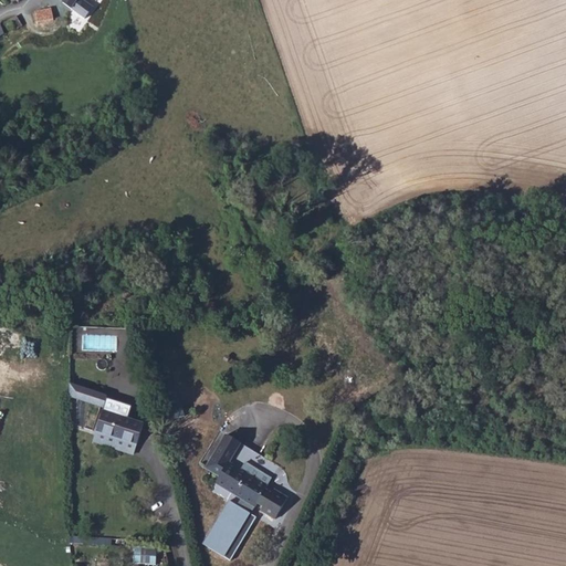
[(65,0),(62,3),(71,11),(79,0),(65,0)]
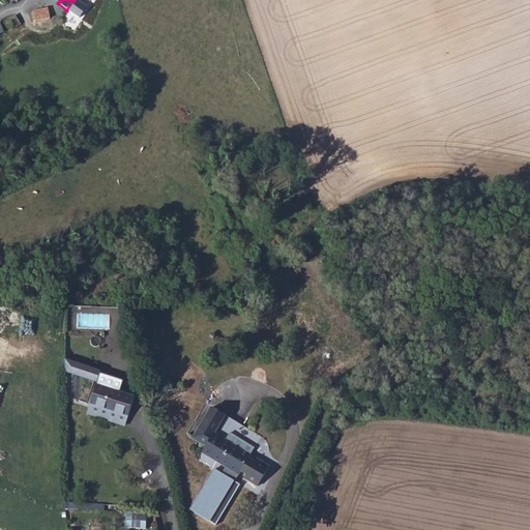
[(50,18),(48,8),(32,11),(36,23),(50,18)]
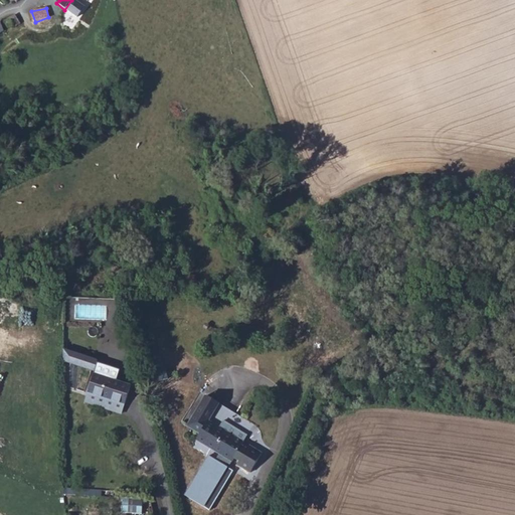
[(23,20),(19,12),(13,16),(8,18),(12,25),(13,27),(23,20)]
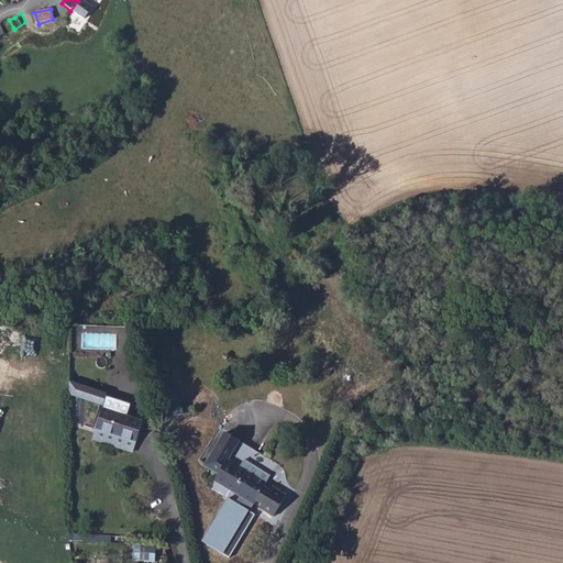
[(131,451),(141,422),(102,409),(92,439),(131,451)]
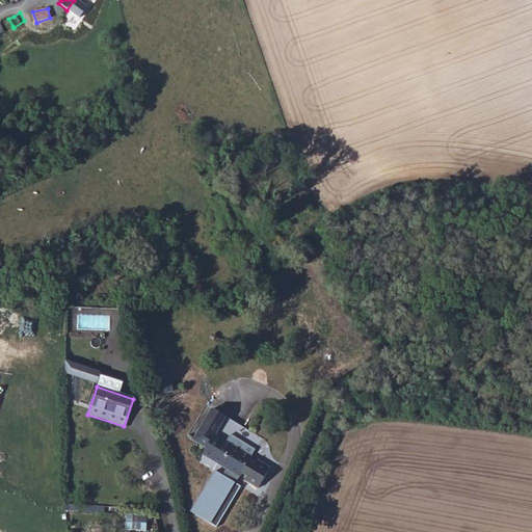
[(222,476),(235,484),(241,475),(246,478),(243,481),(258,489),(271,468),(251,456),(256,450),(230,436),(227,443),(216,436),(228,419),(212,409),(191,442),(205,451),(202,456),(225,471),(222,476)]
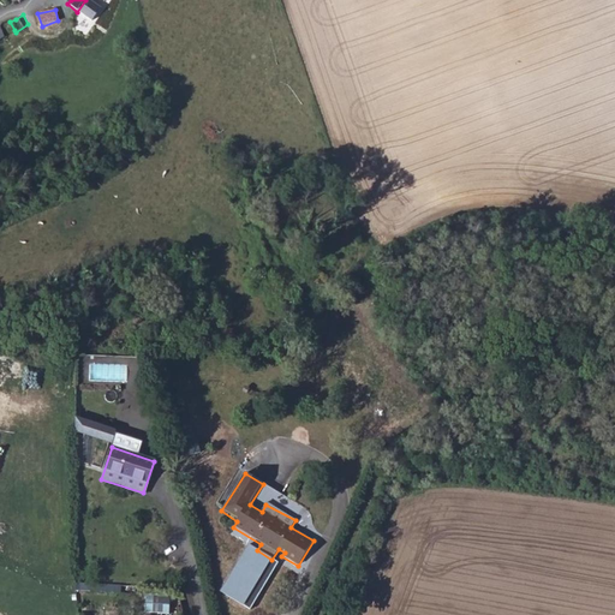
[(221,593),(251,609),(278,565),(272,560),(257,550),(250,545),(221,593)]
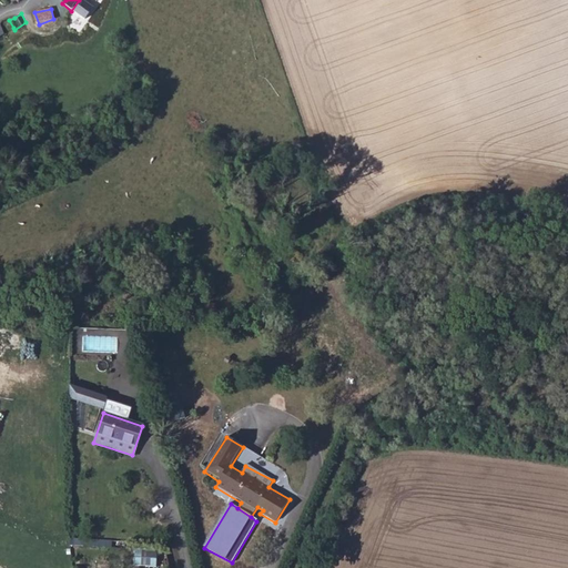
[(158,565),(159,548),(135,547),(134,565),(158,565)]
